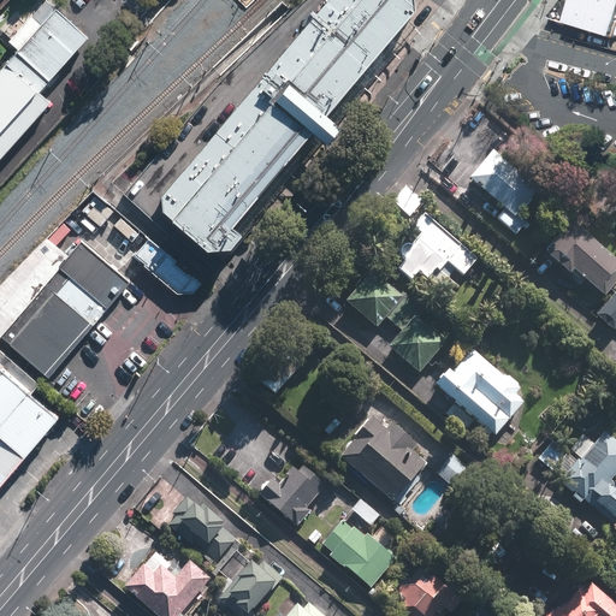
[(99,28),(67,0),(0,77),(0,165),(57,101),(45,90),(99,28)]
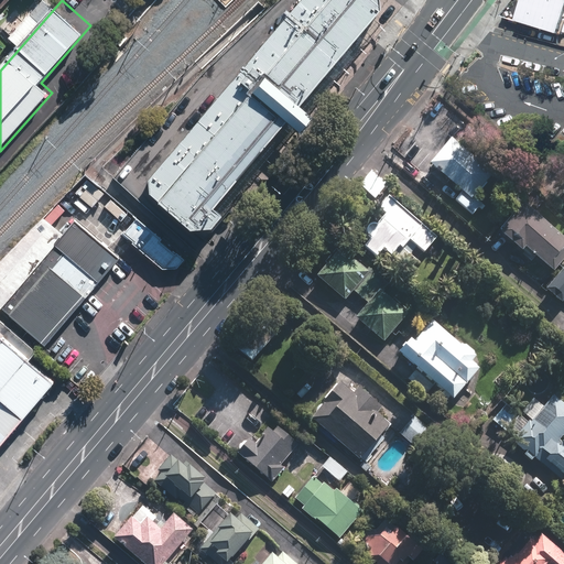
[(152,194),(192,227),(219,220),(230,207),(221,202),(294,116),(305,126),(318,110),(305,100),(384,7),(384,0),(302,0),(152,179),(152,194)]
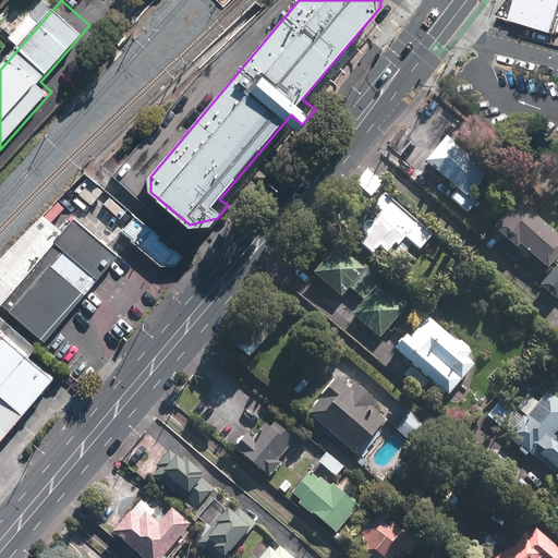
[(557,0),(512,0),(506,25),(547,39),(557,7),(557,0)]
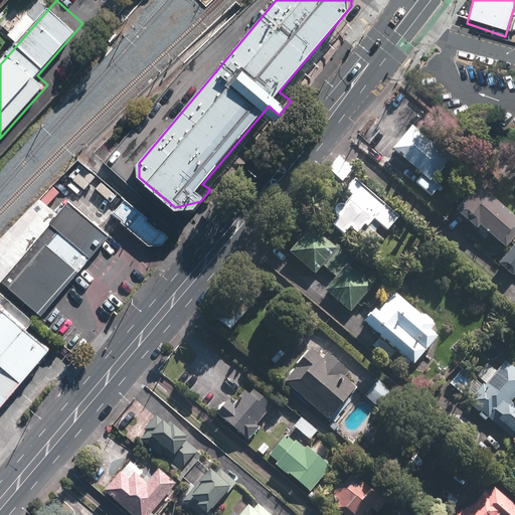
[(455,156),(414,124),(394,149),(424,173),(418,182),(435,195),(443,185),(436,179),(455,156)]
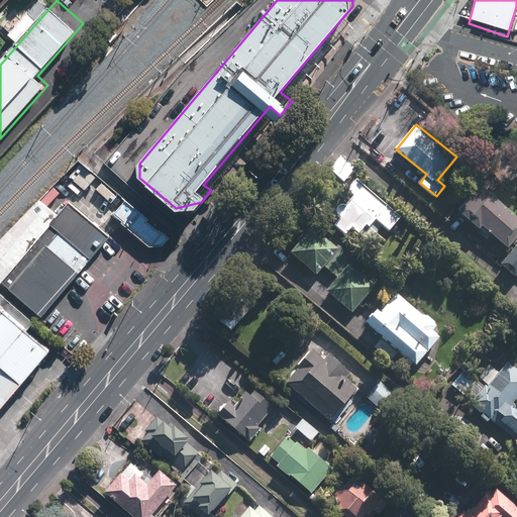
[(97,176),(82,163),(70,177),(85,190),(97,176)]
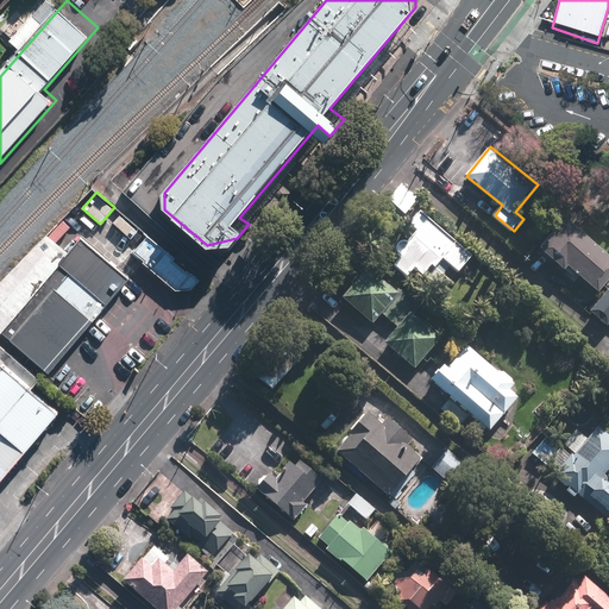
[(476,255),(424,209),(412,223),(420,231),(393,262),(410,276),(418,268),(427,276),(435,265),(453,281),(476,255)]
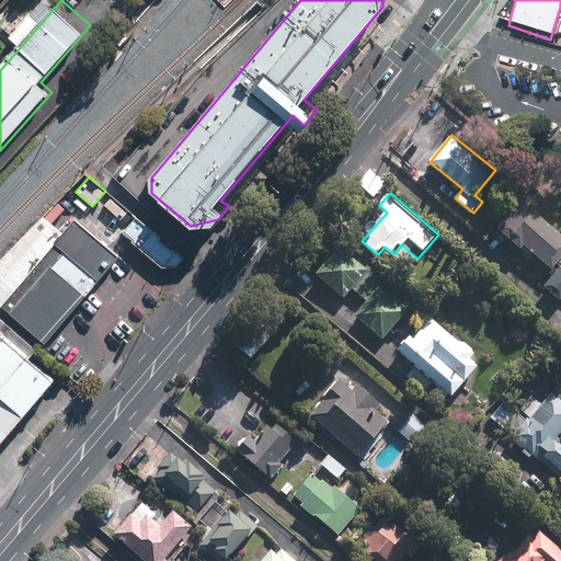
[(554,270),(560,261),(560,232),(524,201),(500,228),(533,256),(535,253),(554,270)]
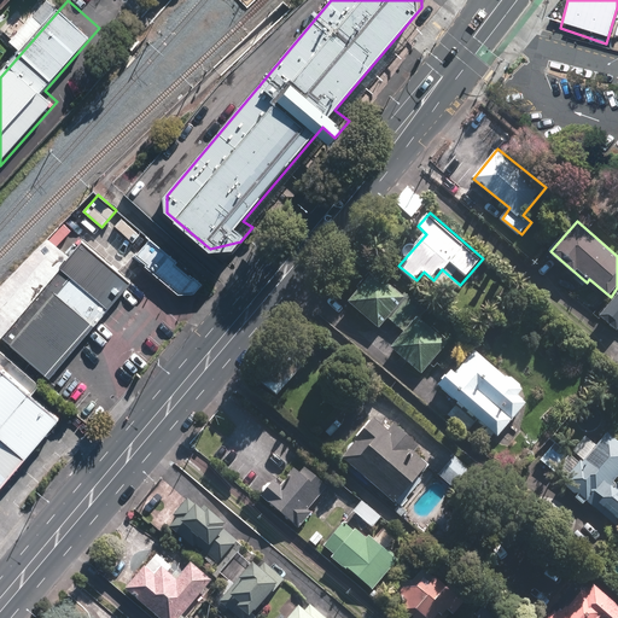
[(151,240),(138,255),(181,292),(197,292),(205,281),(153,237),(151,240)]
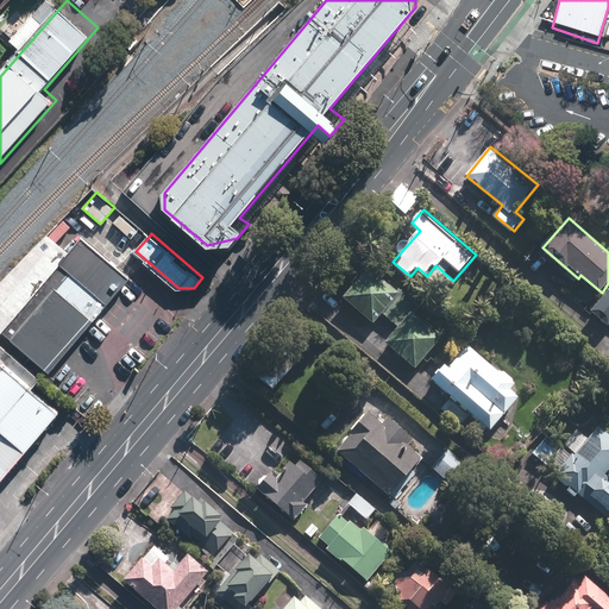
[(69,253),(45,281),(93,320),(129,277),(82,238),(69,253)]
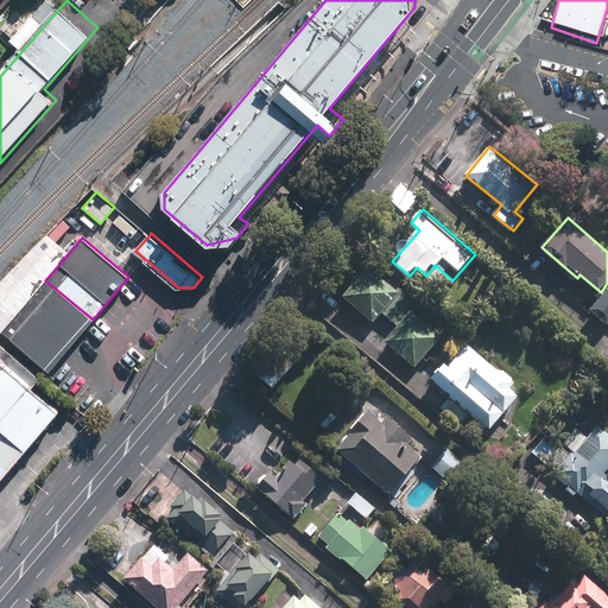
[(387,342),(417,367),(443,337),(416,314),(423,305),(401,286),(399,290),(367,263),(352,282),(355,284),(344,296),(375,323),(384,314),(400,328),(387,342)]
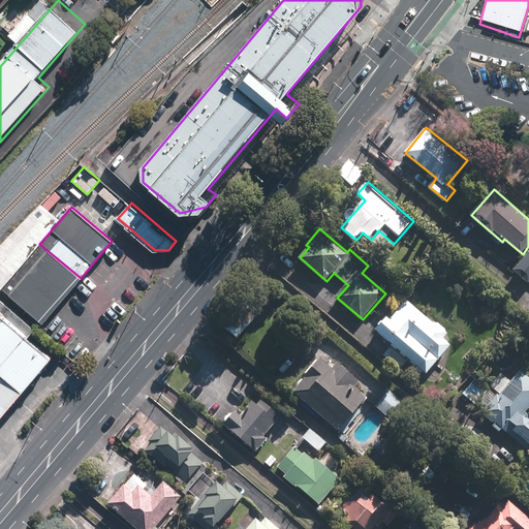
[(39,244),(2,288),(41,322),(81,278),(39,244)]
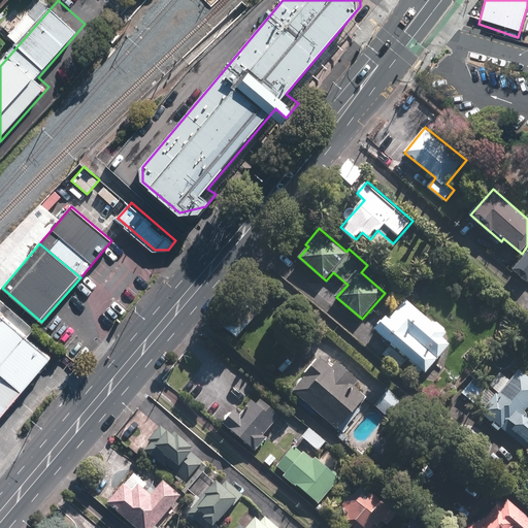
[(527,252),(514,269),(527,282),(527,252)]
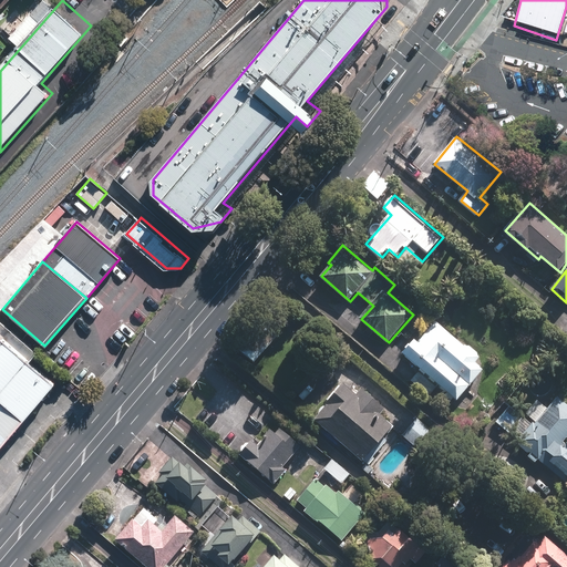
[(436,317),(405,352),(460,400),(486,370),(478,362),(483,358),(436,317)]
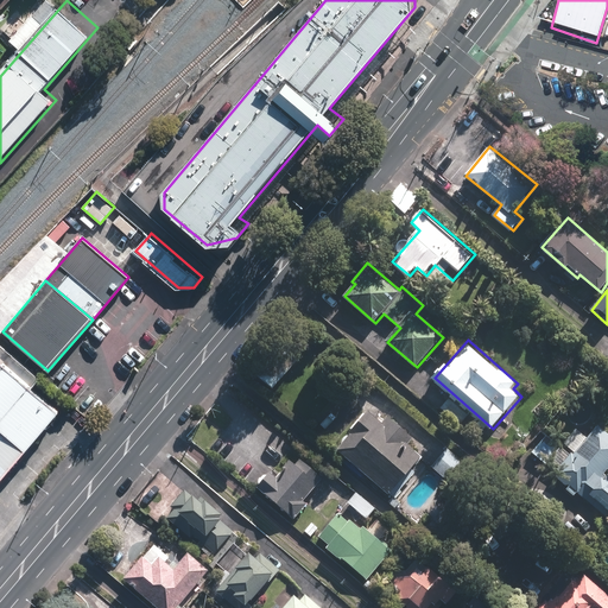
[(284,346),(258,373),(274,387),(299,360),(284,346)]
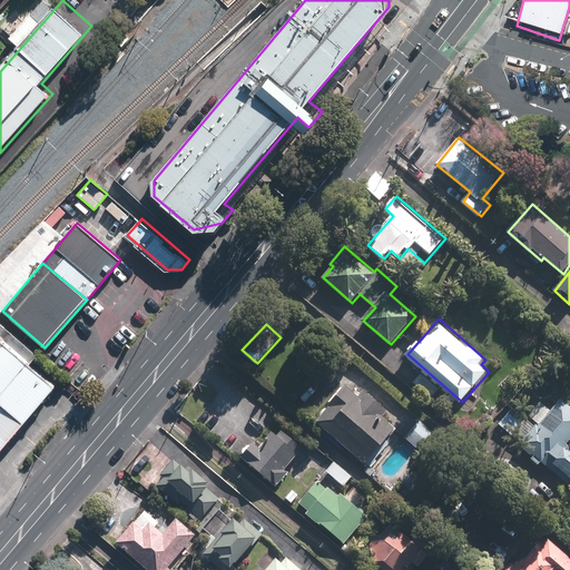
[(35,357),(0,327),(0,453),(62,381),(61,381),(35,357)]
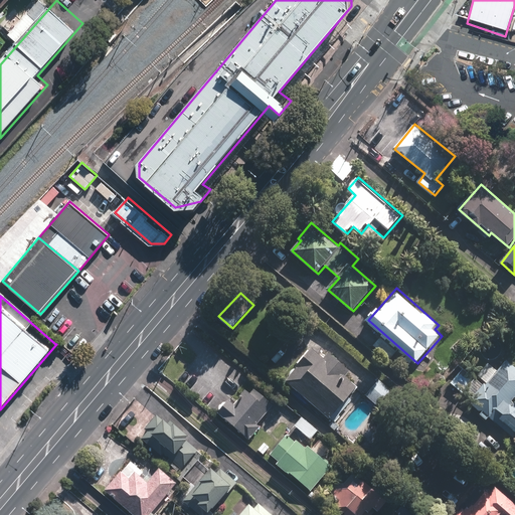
[(315,348),(287,380),(336,423),(343,416),(338,412),(360,387),(348,376),(352,371),(330,352),(326,357),(315,348)]
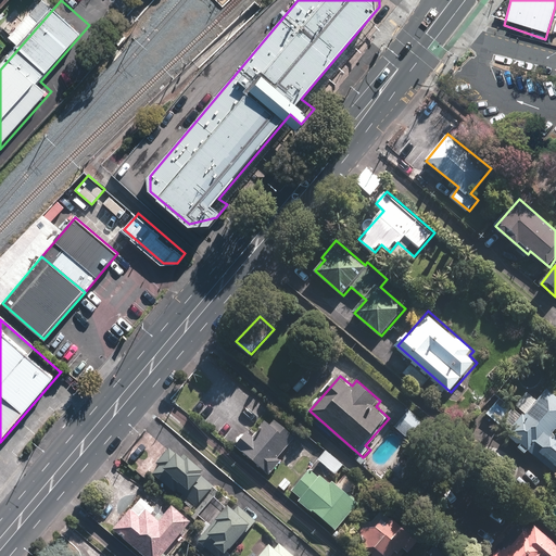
[(507,431),(555,472),(555,393),(548,388),(539,400),(529,392),(518,405),(521,407),(513,417),(517,420),(507,431)]
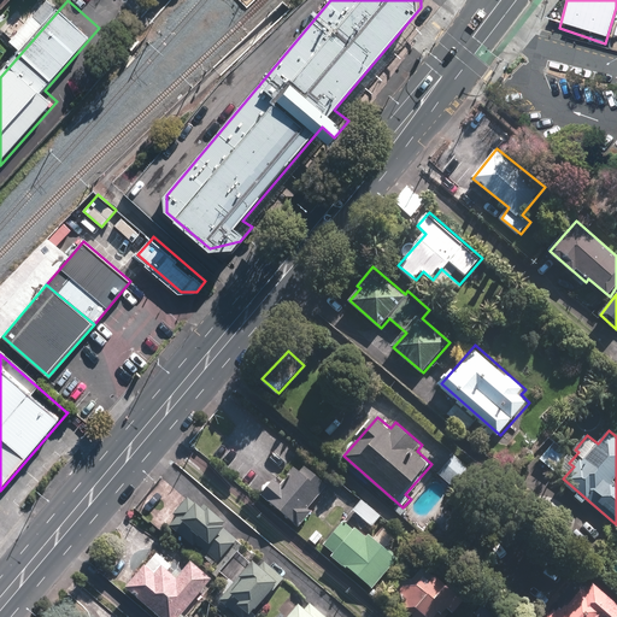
[(556,441),(541,458),(556,471),(570,453),(556,441)]
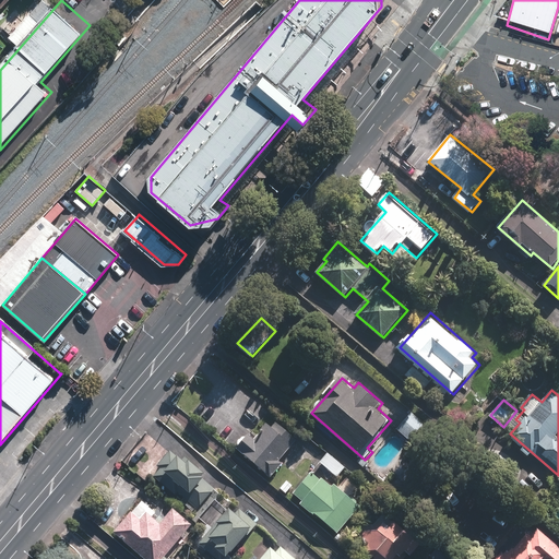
[(413,412),(397,429),(416,447),(432,429),(413,412)]
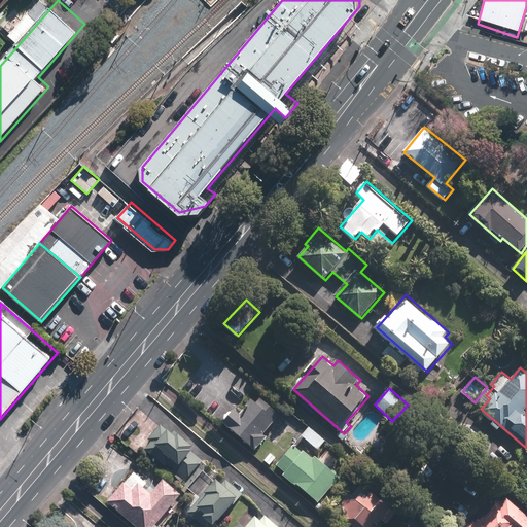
[(280,415),(254,392),(242,407),(245,409),(231,425),(252,445),(280,415)]
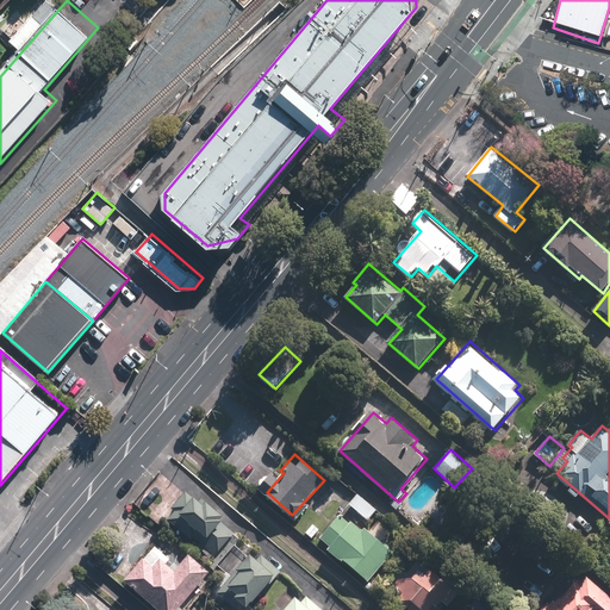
[(195,537),(216,554),(235,533),(223,522),(226,517),(204,497),(201,500),(188,489),(165,516),(193,540),(195,537)]
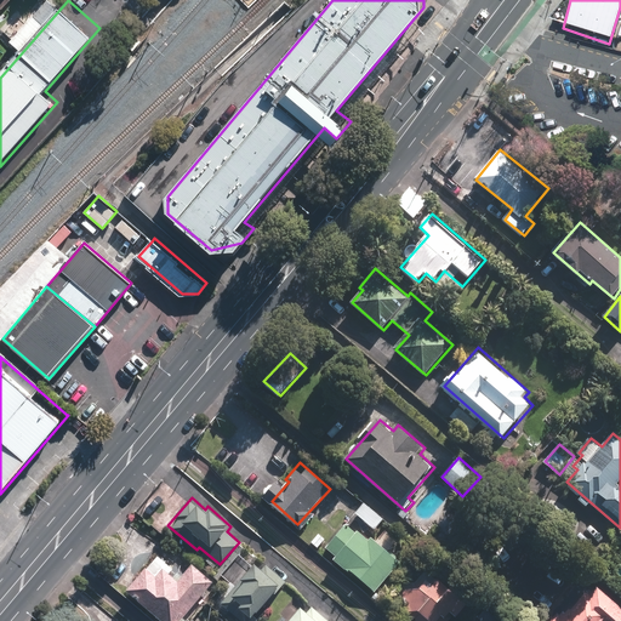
[(349,523),(328,548),(337,557),(335,559),(376,593),(403,562),(374,536),(369,540),(349,523)]
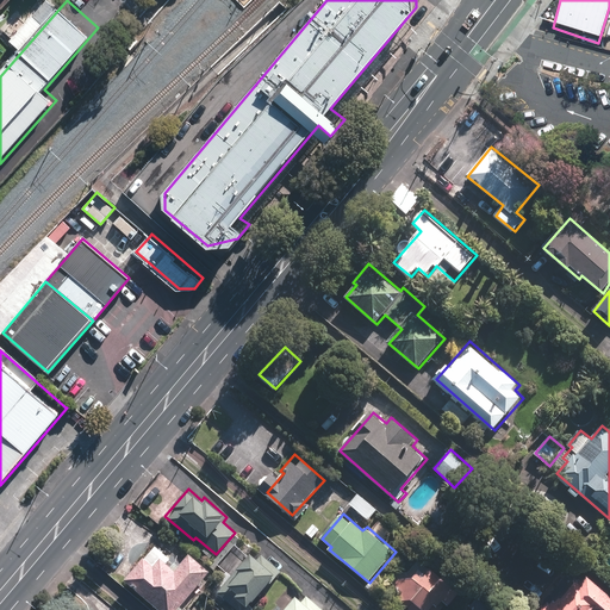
[(157,542),(128,578),(163,609),(190,609),(191,609),(185,604),(212,571),(191,552),(181,562),(157,542)]
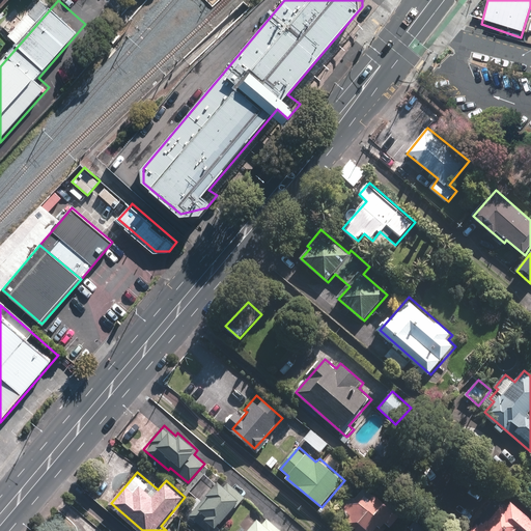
[(188,516),(204,530),(220,530),(222,530),(219,527),(246,496),(229,481),(226,484),(221,480),(188,516)]
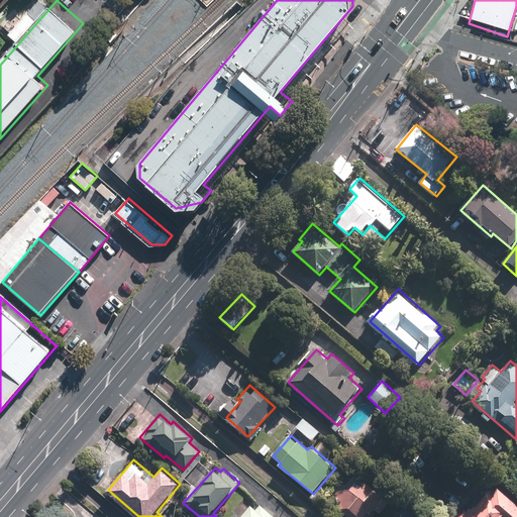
[(339,510),(341,509),(349,516),(347,516),(374,516),(380,511),(382,514),(391,504),(356,475),(348,483),(335,485),(339,510)]
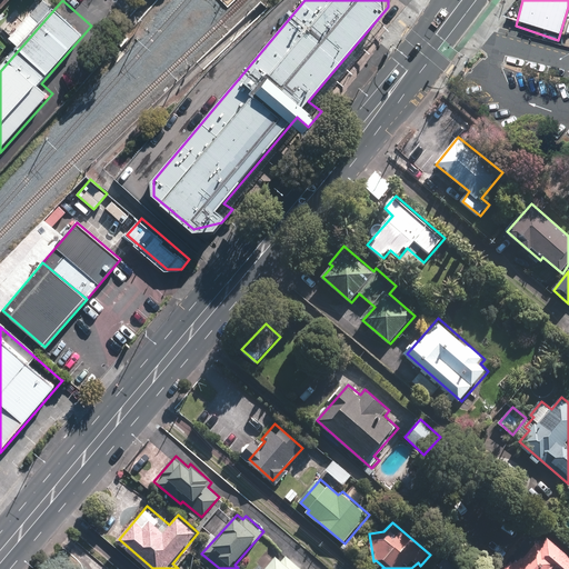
[(568,568),(568,553),(549,536),(542,545),(529,533),(515,549),(518,552),(502,568),(568,568)]
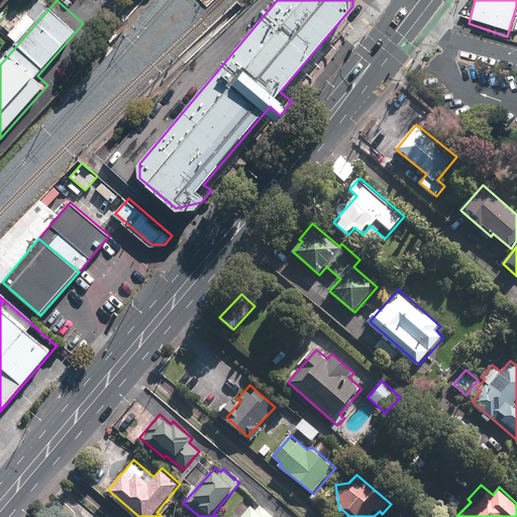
[(278,516),(256,499),(241,516),(278,516)]
